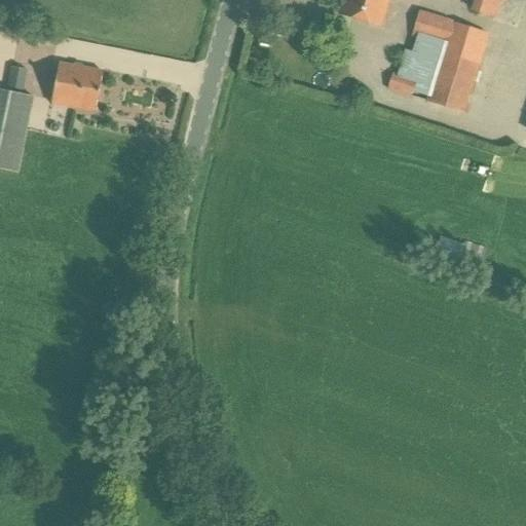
[(341,0),(337,14),(381,29),(389,0),(341,0)]
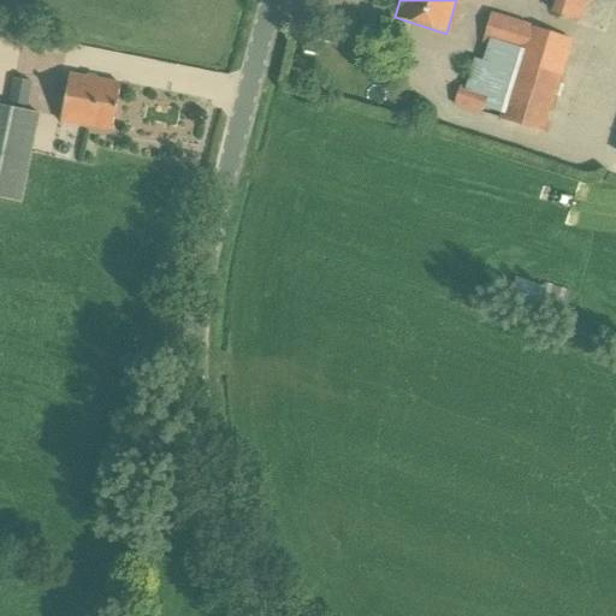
[(585,0),(587,0),(592,1),(592,0),(562,0),(558,13),(579,21),(585,0)]
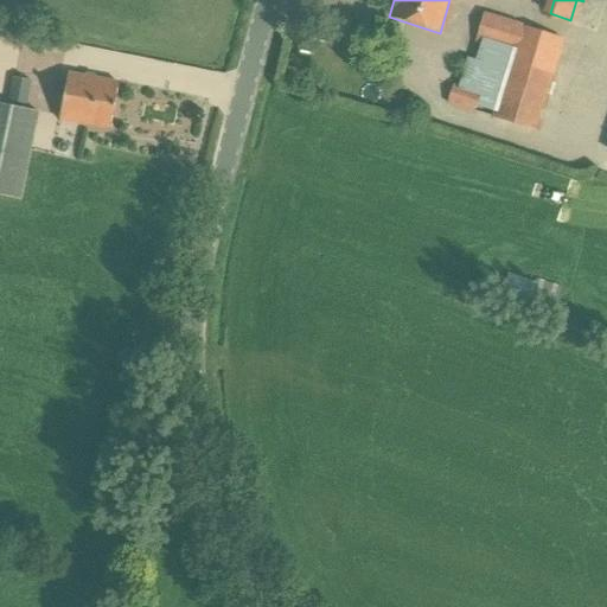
[(563,39),(484,13),(475,40),(512,52),(492,116),(535,131),(563,39)]
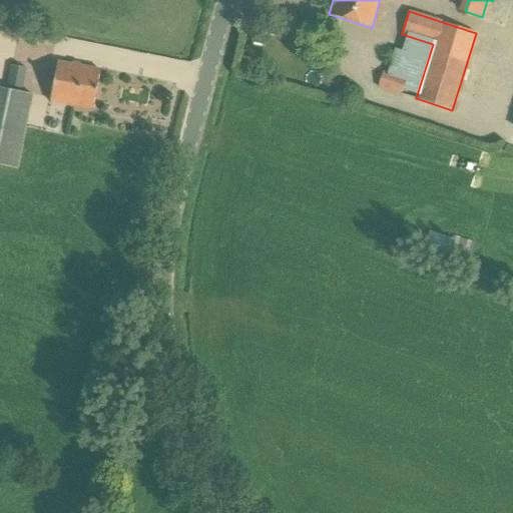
[(93,109),(100,71),(57,63),(49,101),(93,109)]
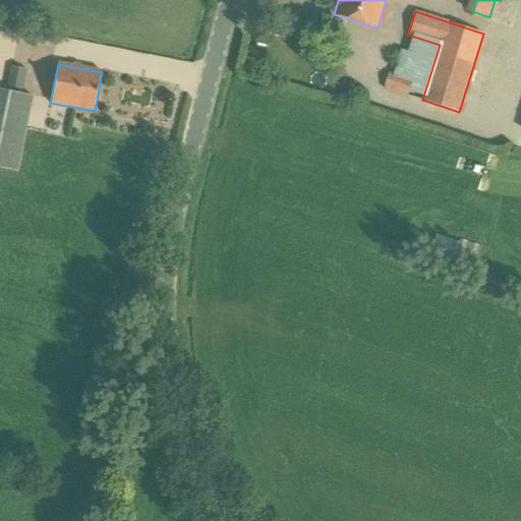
[(26,70),(10,67),(6,88),(22,91),(26,70)]
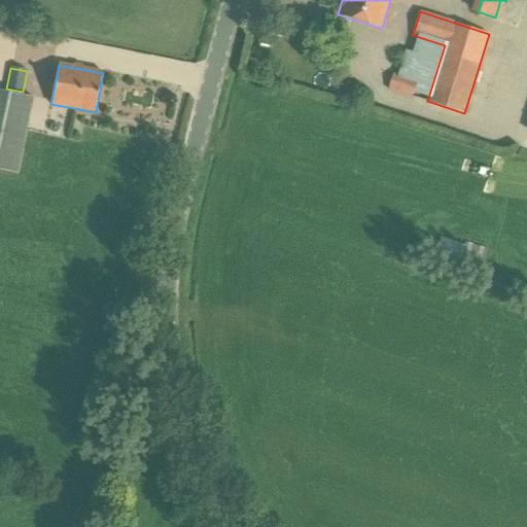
[(417,79),(393,72),(388,88),(412,96),(417,79)]
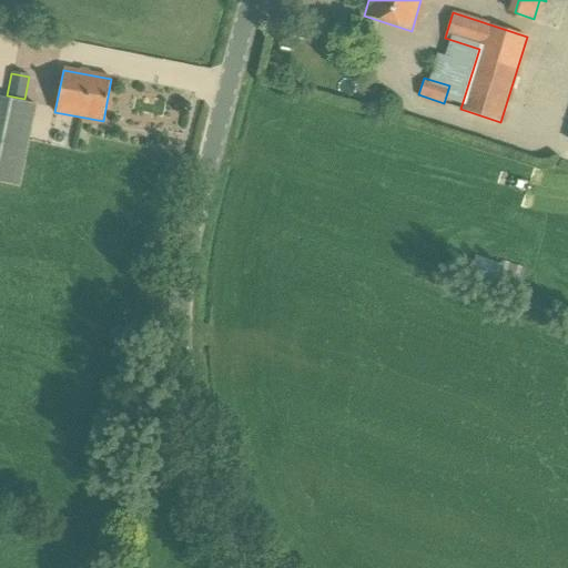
[(0,183),(17,188),(34,105),(0,98),(0,183)]
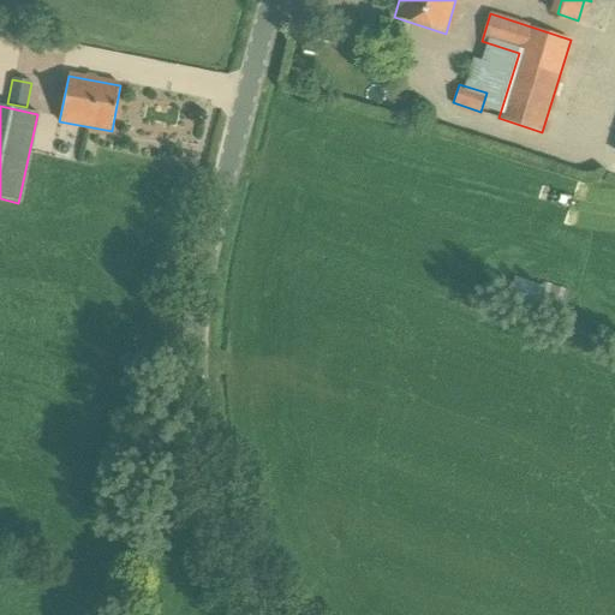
[(542,287),(515,279),(508,300),(561,316),(568,291),(543,282),(542,287)]
